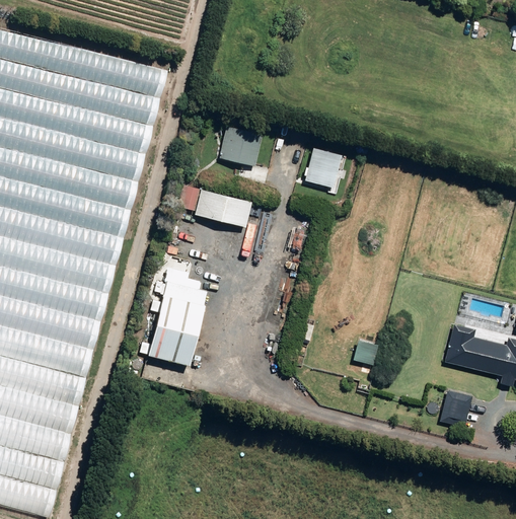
[(177,206),(195,211),(200,189),(183,184),(177,206)]
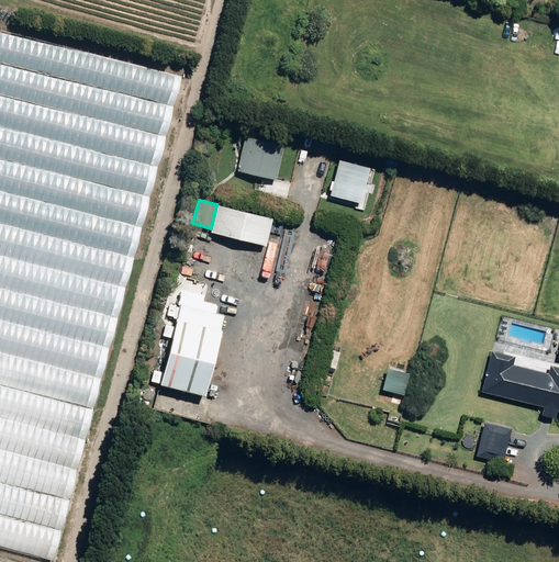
[(272,218),(217,205),(211,233),(266,246),(272,218)]
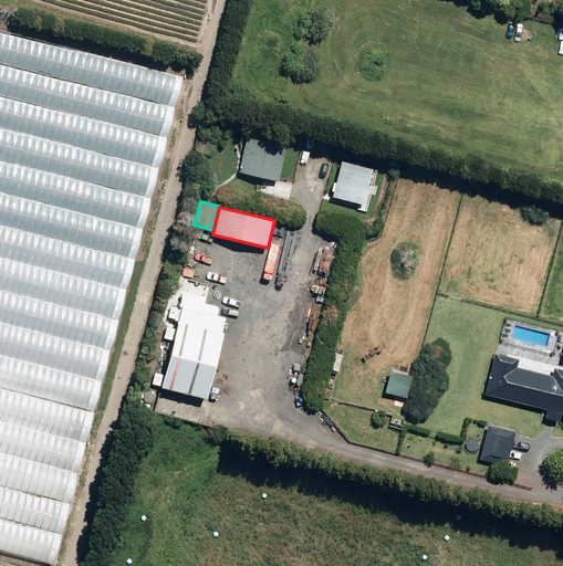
[(160,387),(205,399),(227,318),(217,315),(219,307),(206,303),(208,297),(185,292),(179,310),(173,308),(170,317),(177,320),(175,328),(168,326),(165,338),(171,339),(163,374),(156,373),(153,384),(160,386),(160,387)]
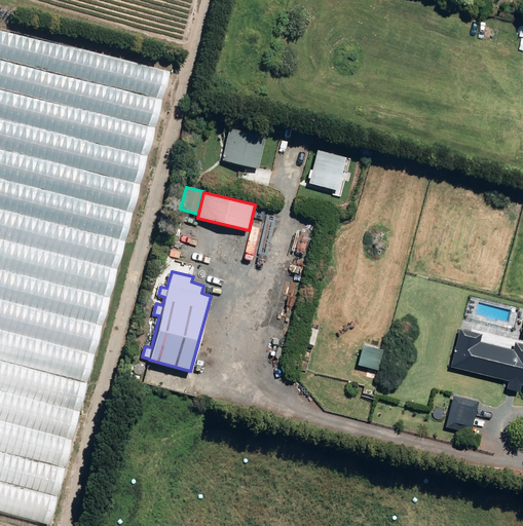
[(522,343),(519,342),(517,349),(484,342),(486,334),(463,328),(454,367),(513,381),(511,388),(522,391),(522,343)]
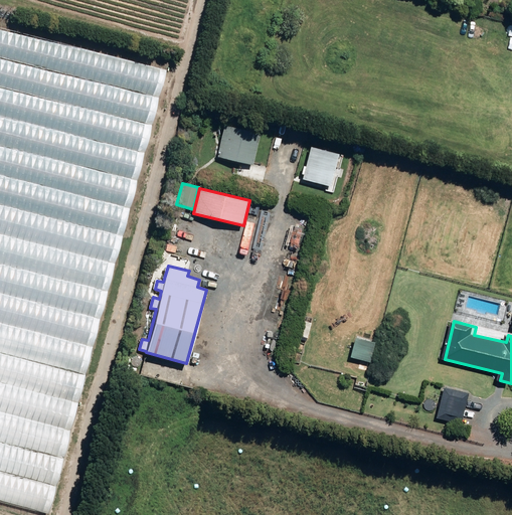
[(465,424),(472,393),(448,387),(440,418),(465,424)]
